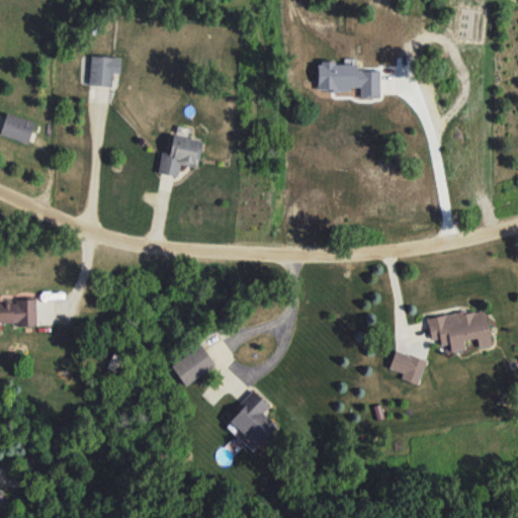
[(112,86),(112,73),(120,73),(120,57),(90,56),(90,85),(112,86)]
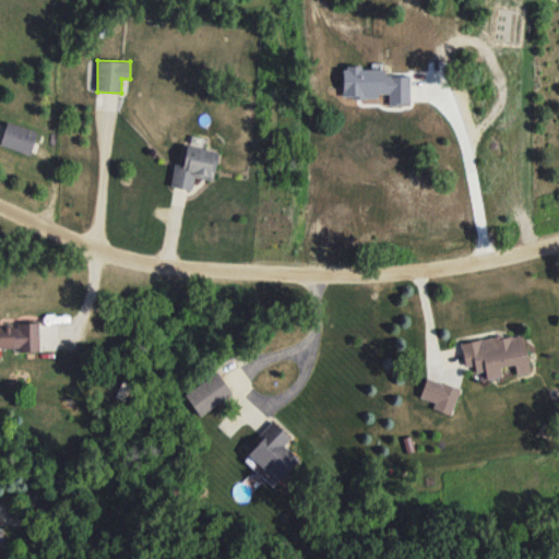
[(409,104),(409,75),(384,75),(384,68),(342,68),(343,97),(378,97),(378,93),(389,93),(389,104),(409,104)]
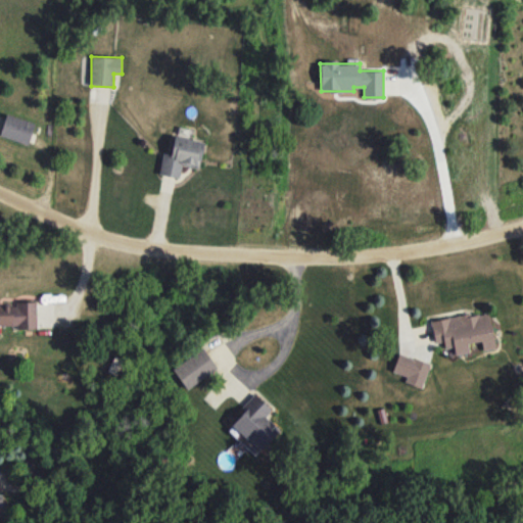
[(0,133),(0,135),(28,145),(35,123),(6,113),(0,133)]
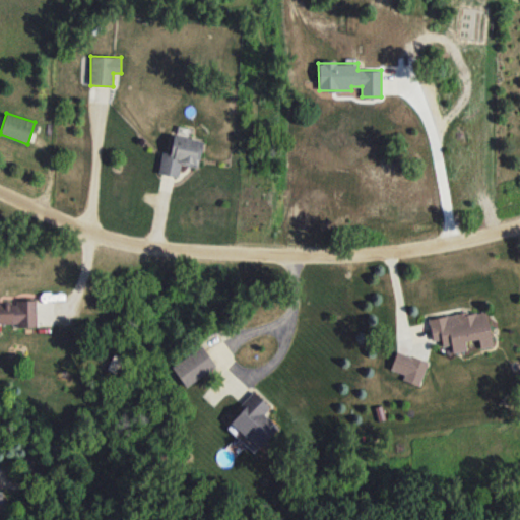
[(158,174),(178,177),(180,165),(198,168),(202,141),(173,136),(170,153),(161,152),(158,174)]
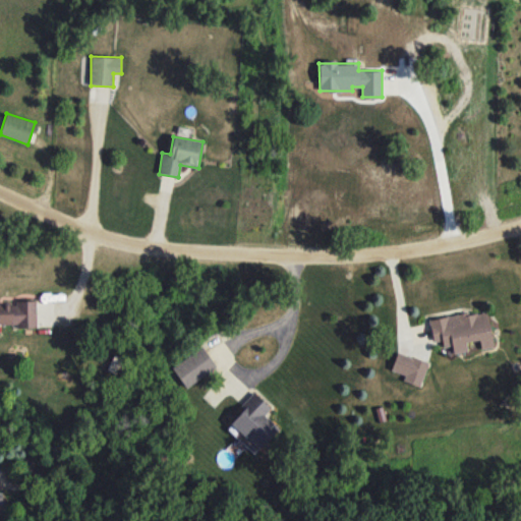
[(36,300),(15,300),(15,304),(0,304),(0,326),(36,326),(36,300)]
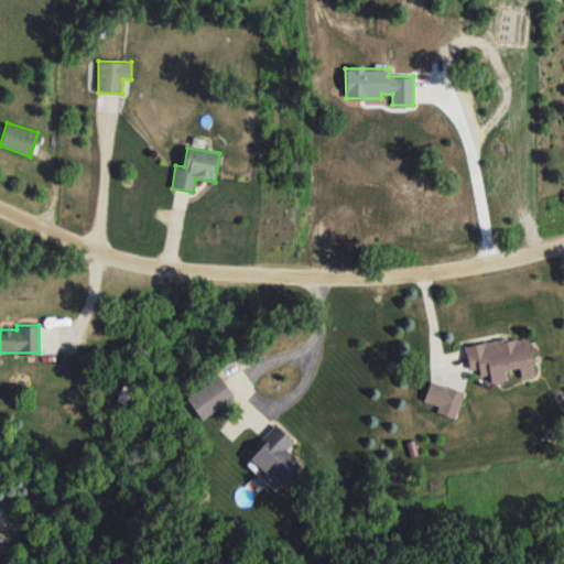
[(466,345),(469,369),(479,368),(480,375),(490,373),(491,382),(507,380),(506,370),(520,368),(521,378),(534,376),(529,336),(466,345)]
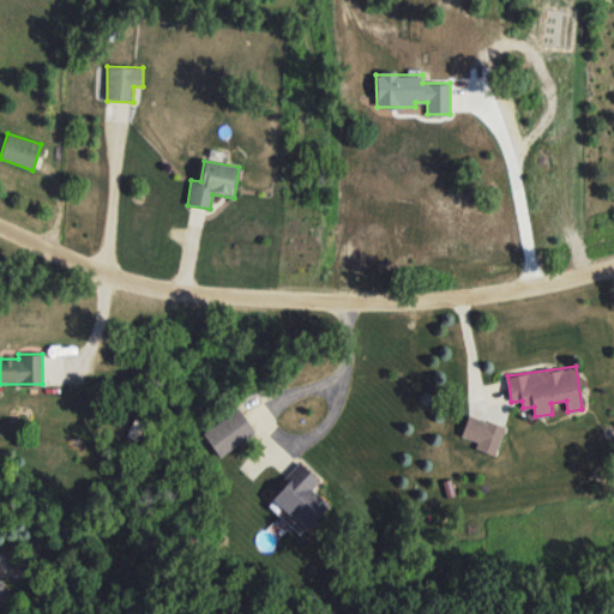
[(220,457),(254,432),(238,408),(202,433),(220,457)]
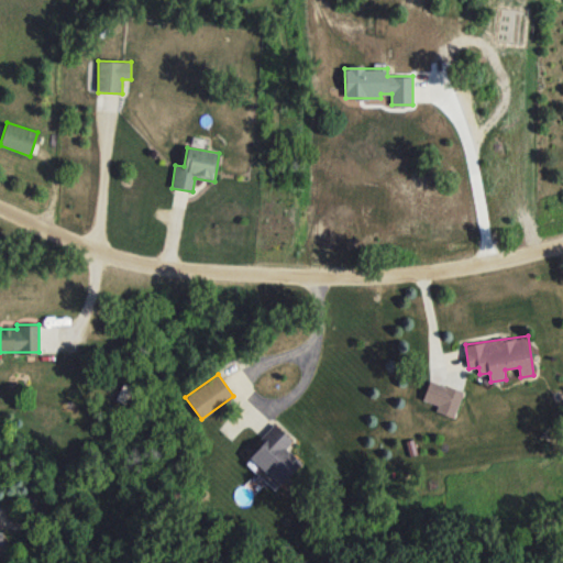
[(464,392),(430,379),(422,399),(438,405),(435,411),(454,418),(464,392)]
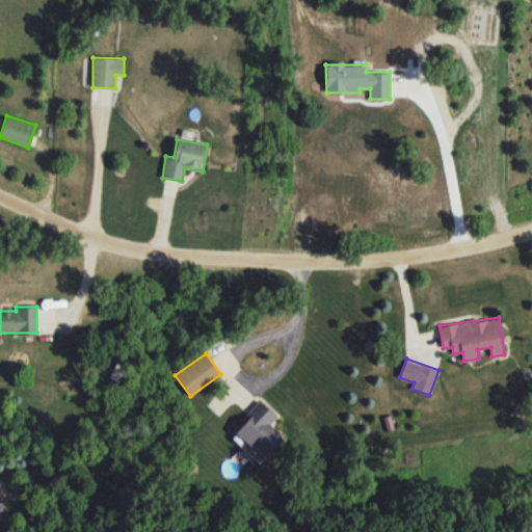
[(265,458),(285,436),(270,424),(276,417),(260,401),(234,430),(265,458)]
